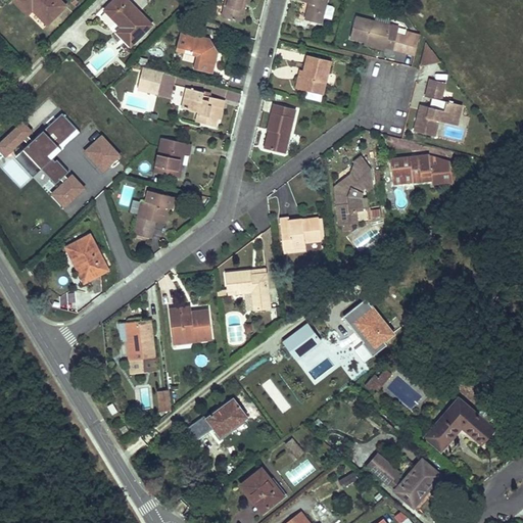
[(67,5),(62,0),(14,0),(28,12),(34,6),(51,22),(67,5)]
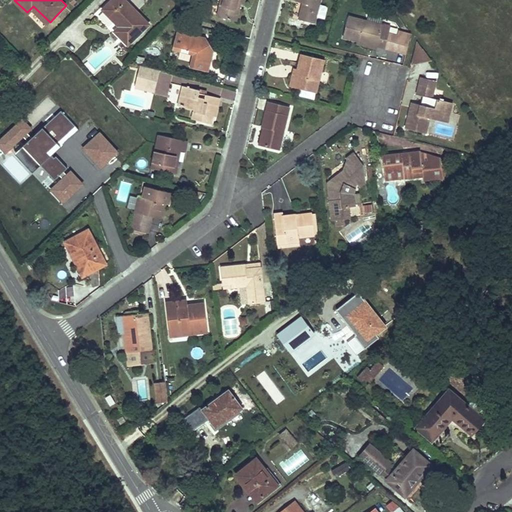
[(104,8),(111,0),(103,0),(95,9),(109,22),(115,28),(120,23),(113,17),(104,8)]
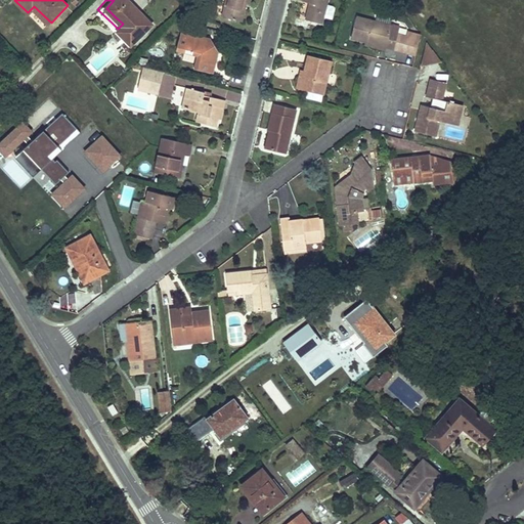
[(116,17),(133,1),(131,0),(114,0),(106,8),(116,17)]
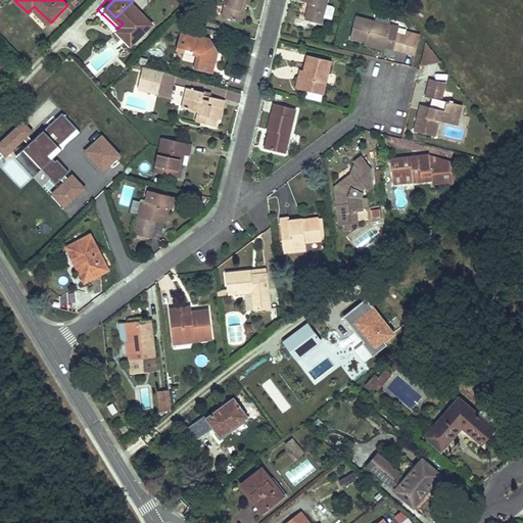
[(250,0),(227,0),(225,13),(238,16),(241,0),(246,0),(248,0),(250,1),(250,0)]
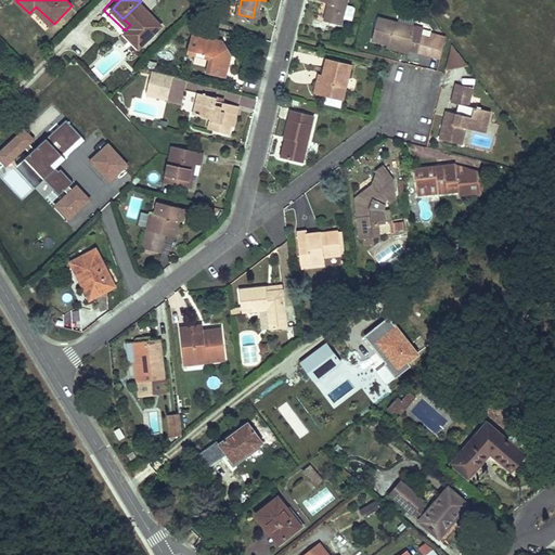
[(259,18),(263,0),(261,0),(256,0),(253,17),(259,18)]
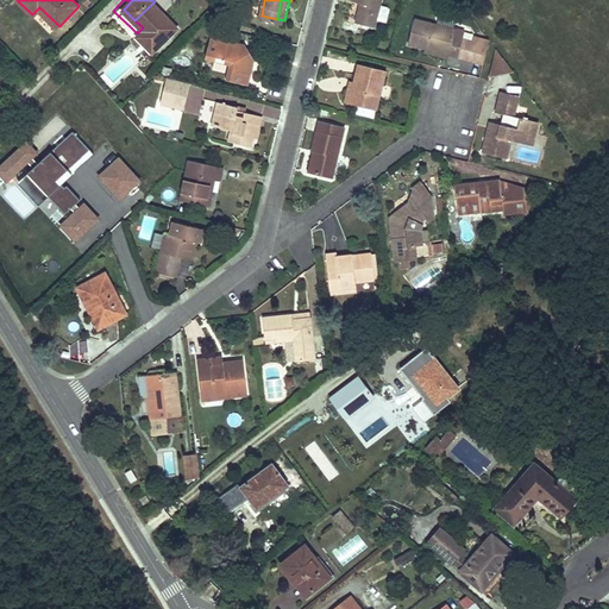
[(381,2),(381,0),(362,0),(363,0),(356,19),(375,24),(376,17),(381,2)]
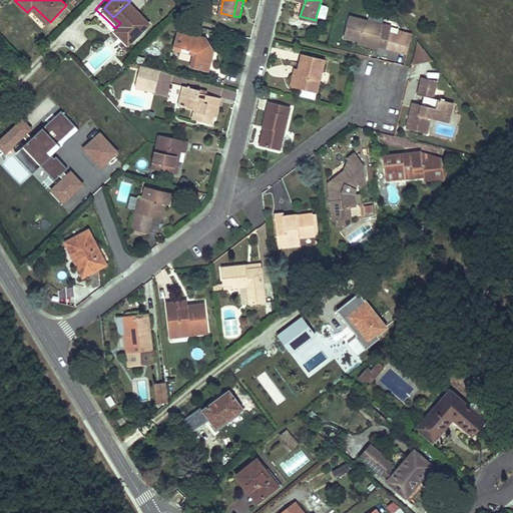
[(130,43),(149,21),(130,1),(113,17),(120,23),(115,28),(130,43)]
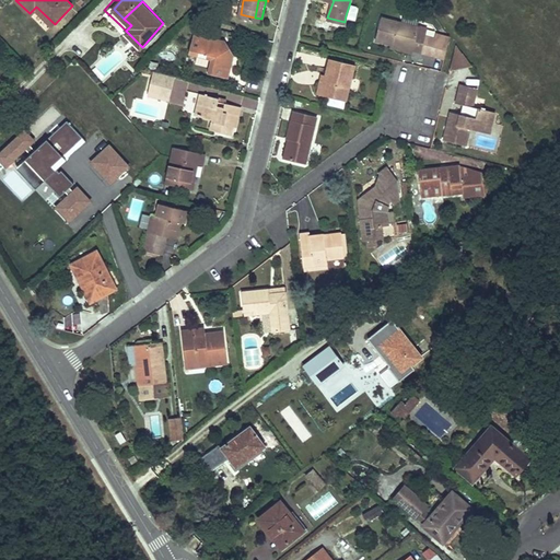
[(353,16),(357,3),(350,2),(346,15),(353,16)]
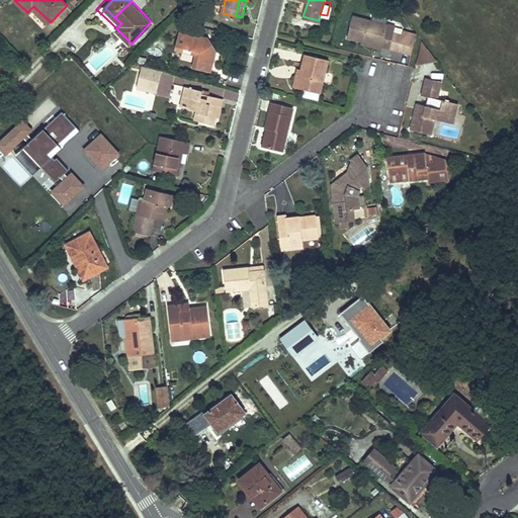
[(51,22),(33,6),(27,12),(45,28),(51,22)]
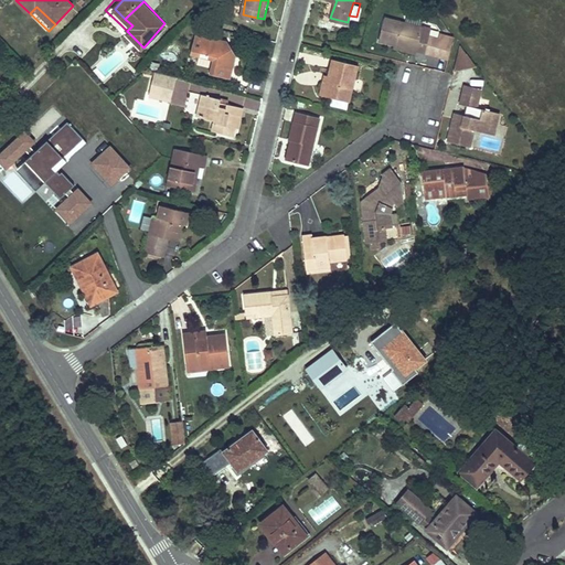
[(386,11),(381,36),(395,40),(409,42),(411,38),(420,40),(419,45),(429,48),(433,31),(435,22),(386,11)]
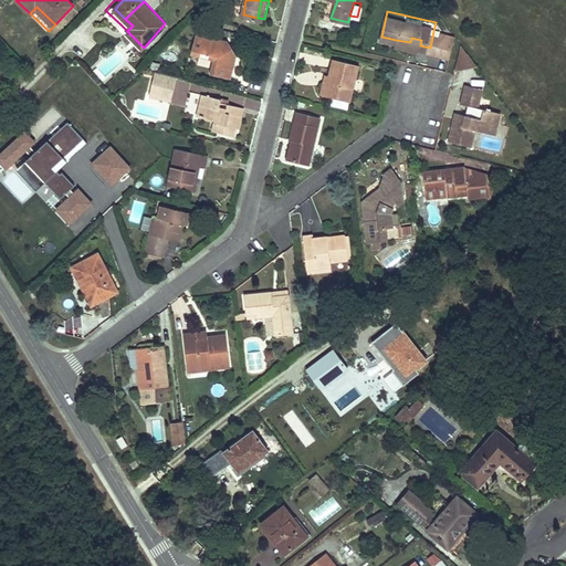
[(227,39),(197,31),(191,53),(211,59),(209,70),(233,76),(239,52),(230,52),(231,48),(224,46),(227,39)]
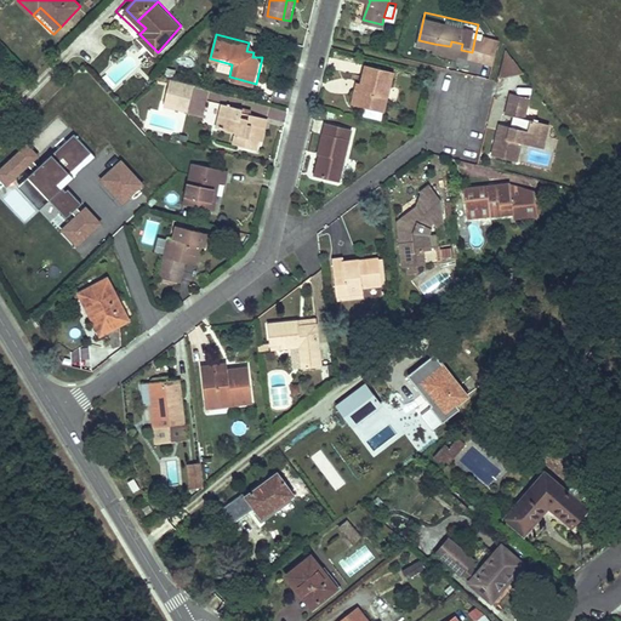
[(499,40),(483,36),(476,34),(472,52),(469,61),(493,67),(494,57),(499,40)]
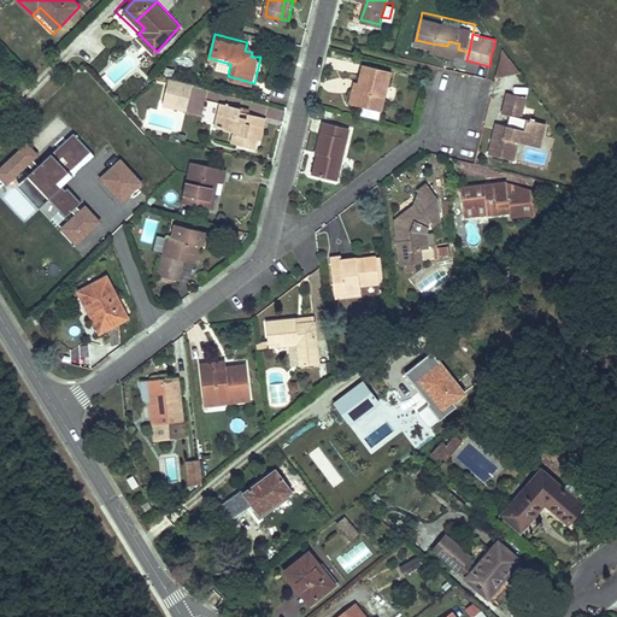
[(432,43),(430,48),(457,54),(458,50),(459,43),(448,41),(447,46),(432,43)]
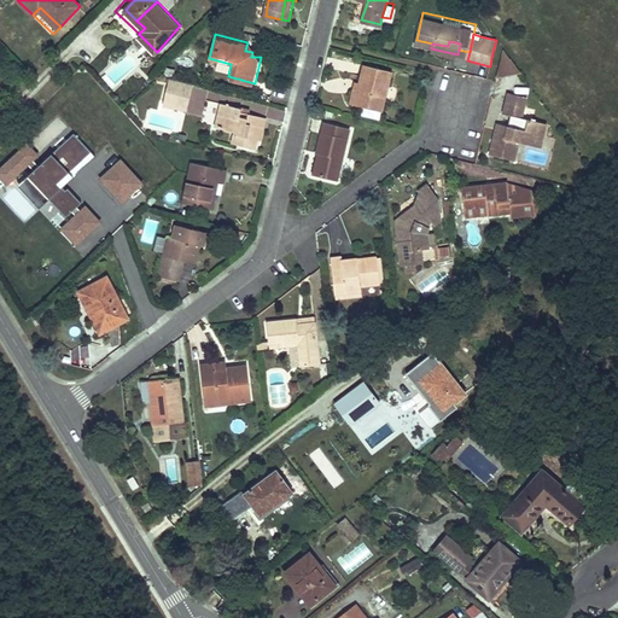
[(261,57),(248,42),(245,51),(252,52),(251,57),(261,57)]
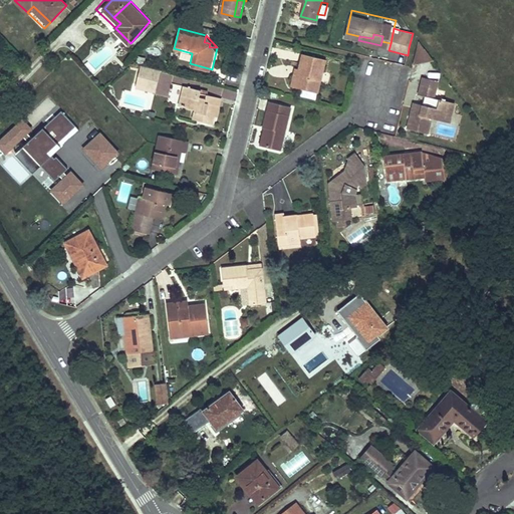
[(111,55),(104,48),(89,62),(95,69),(111,55)]
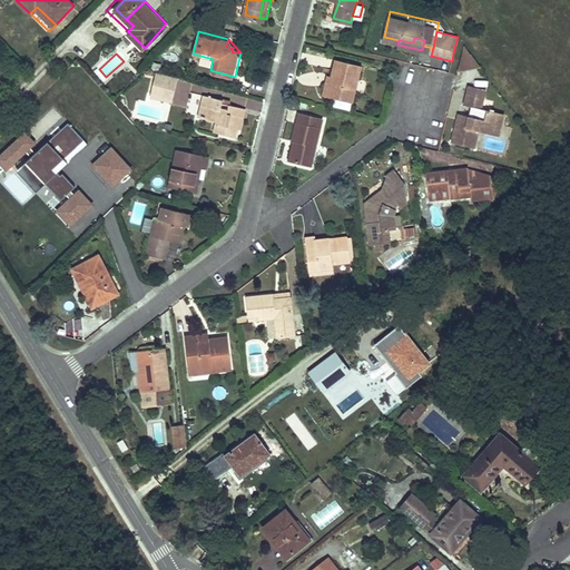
[(158,58),(153,64),(158,70),(165,64),(158,58)]
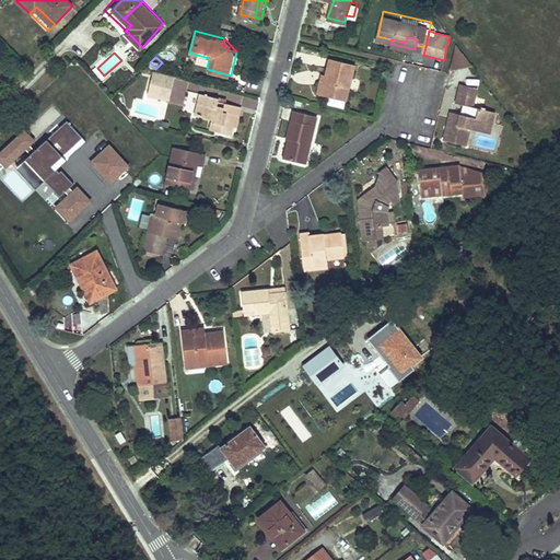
[(346,100),(356,63),(331,57),(326,76),(322,93),(346,100)]
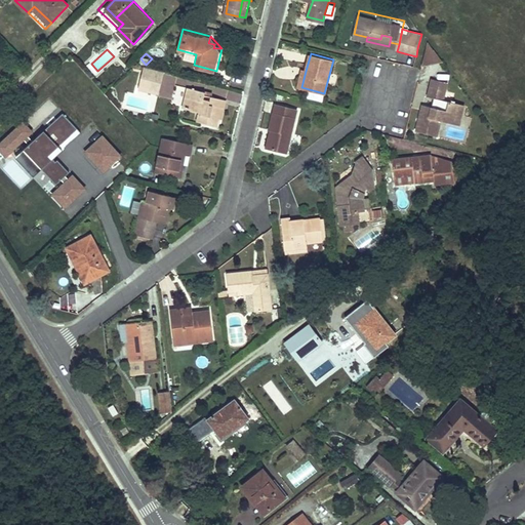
[(166,70),(146,65),(140,87),(160,92),(166,70)]
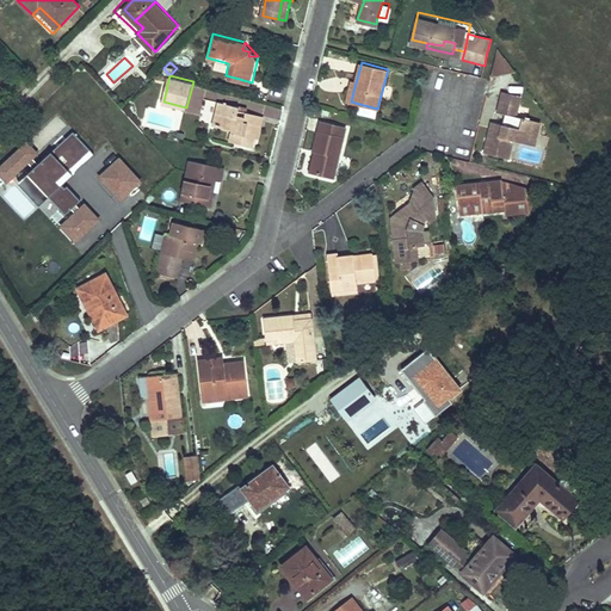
[(351,102),(356,82),(350,81),(345,100),(351,102)]
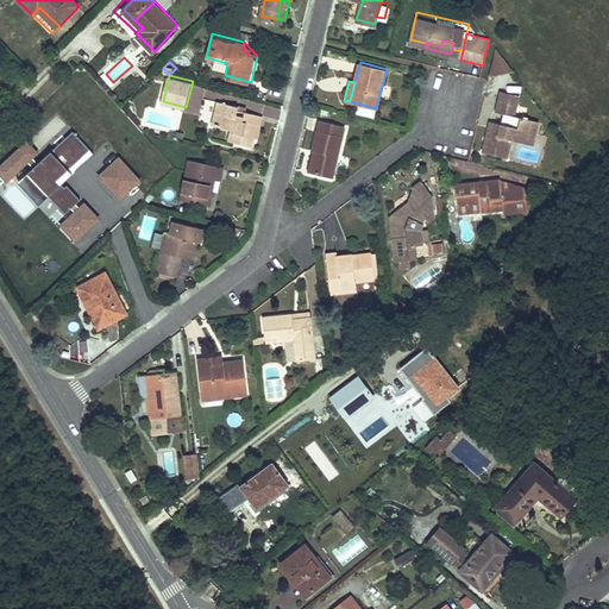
[(516,105),(519,99),(500,93),(496,101),(516,105)]
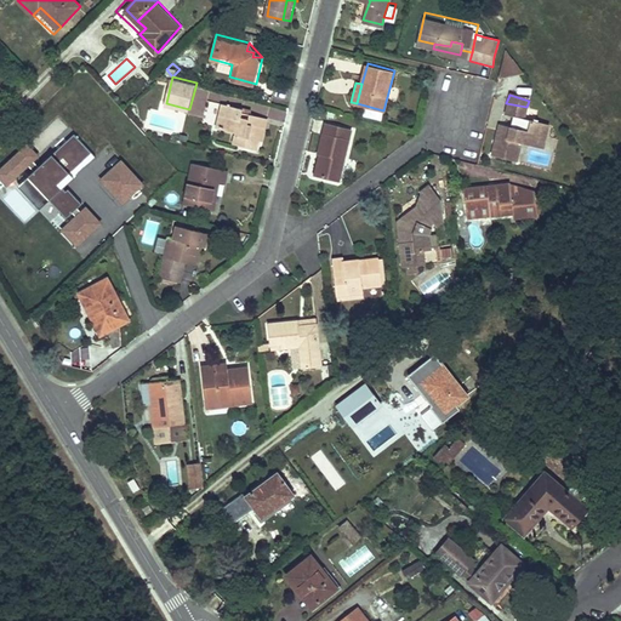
[(240,108),(220,103),(217,113),(223,114),(221,127),(235,131),(233,142),(255,147),(256,140),(260,125),(265,126),(267,117),(251,112),(250,119),(239,115),(240,108)]
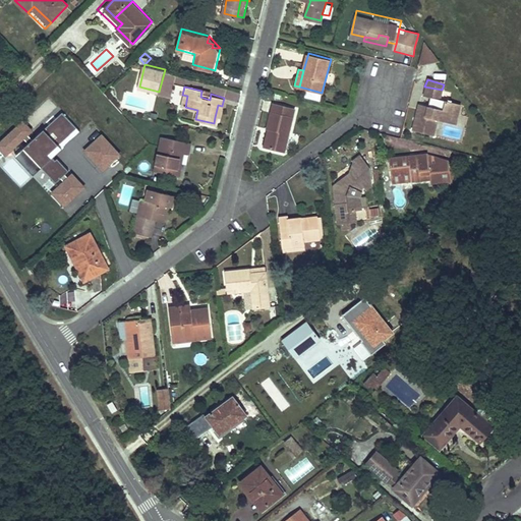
[(417,110),(412,130),(432,135),(436,118),(449,121),(454,102),(440,99),(442,90),(424,87),(422,95),(430,97),(427,107),(426,111),(417,110)]
